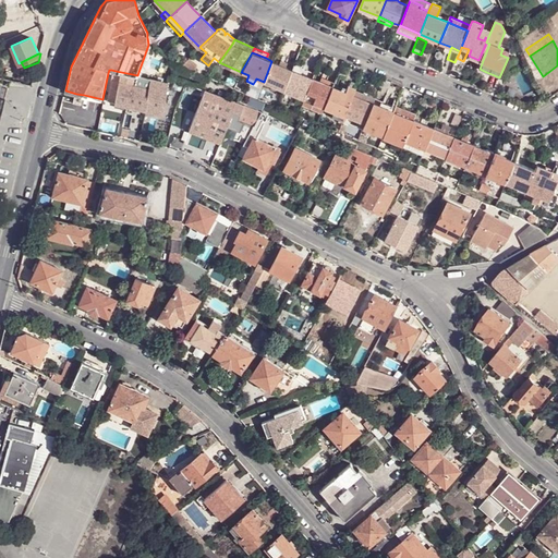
[(271,84),(283,89),(291,70),(284,65),(279,64),(271,61),(264,82),(271,84)]
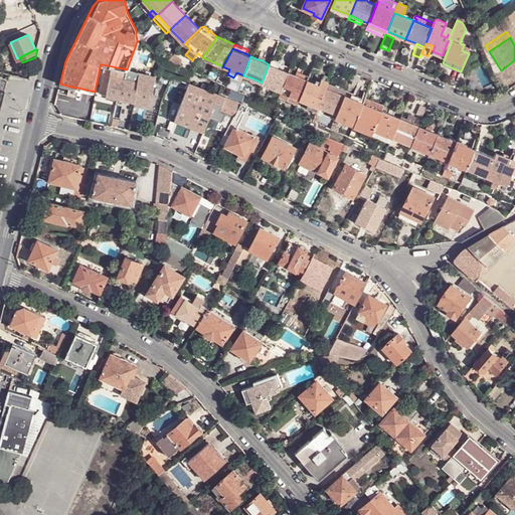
[(262,82),(281,91),(288,71),(278,67),(280,63),(279,61),(274,58),(272,59),(271,59),(269,64),(262,82)]
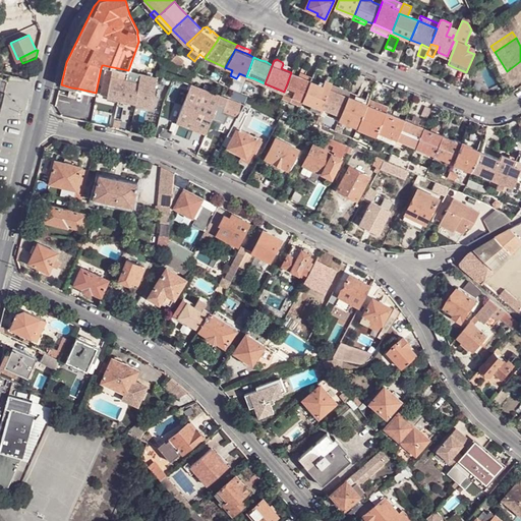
[(281,68),(291,72),(293,68),(283,64),(281,68)]
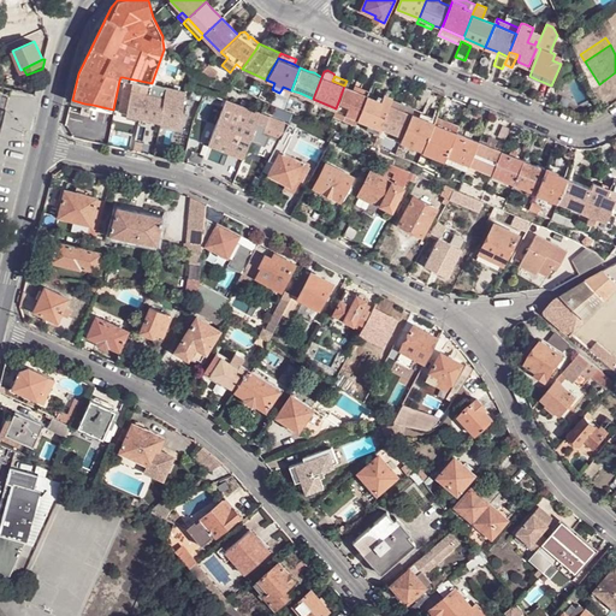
[(185,92),(152,83),(128,78),(119,111),(179,125),(185,92)]
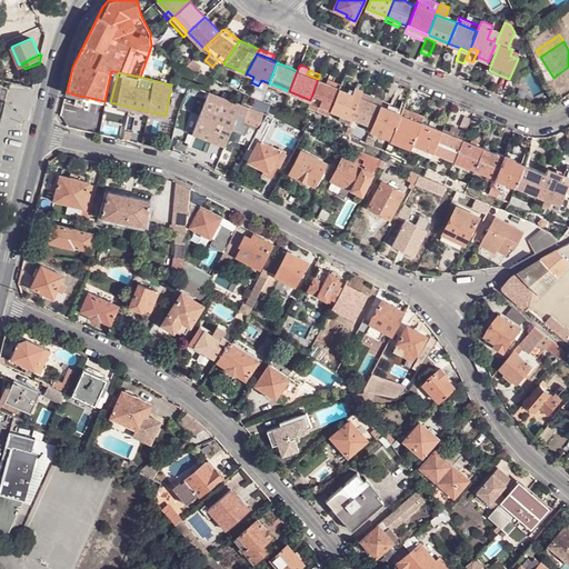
[(310,100),(330,109),(339,88),(327,82),(318,79),(310,100)]
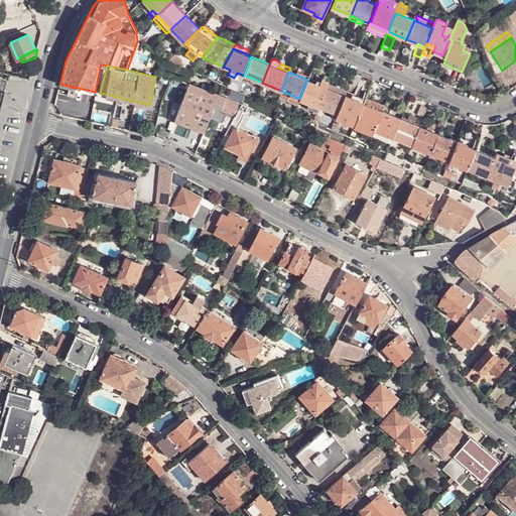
[(296,75),(307,80),(308,76),(297,72),(296,75)]
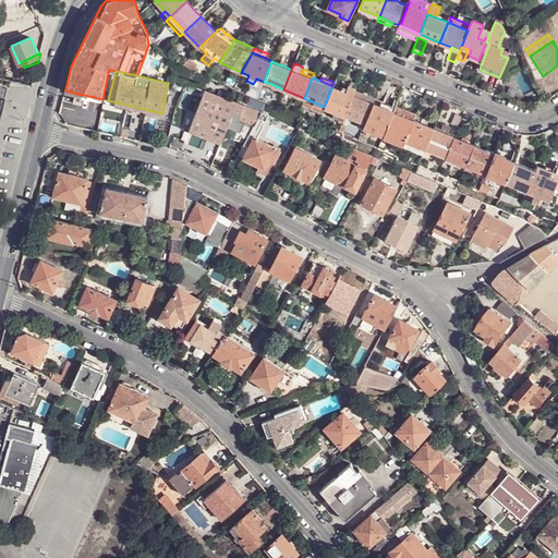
[(202,98),(204,91),(182,82),(179,89),(202,98)]
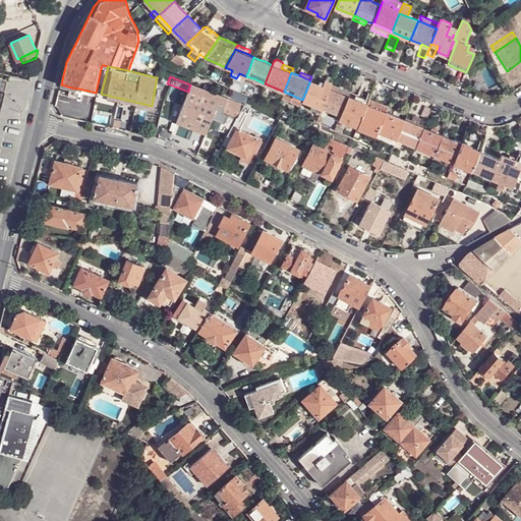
[(251,83),(263,89),(265,83),(253,78),(251,83)]
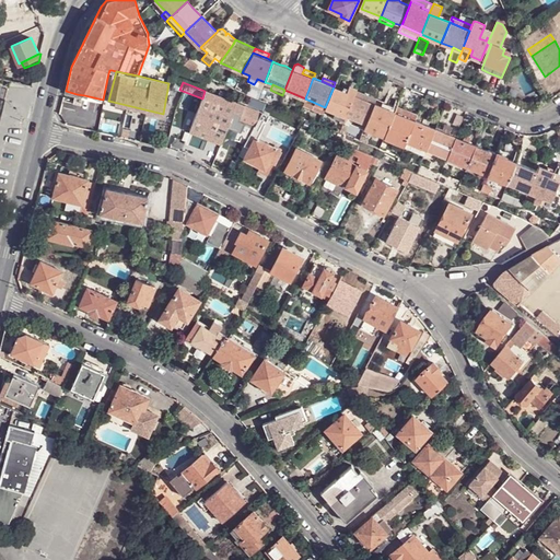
[(335,111),(346,115),(354,95),(356,90),(357,89),(349,85),(346,92),(334,86),(325,107),(335,111)]
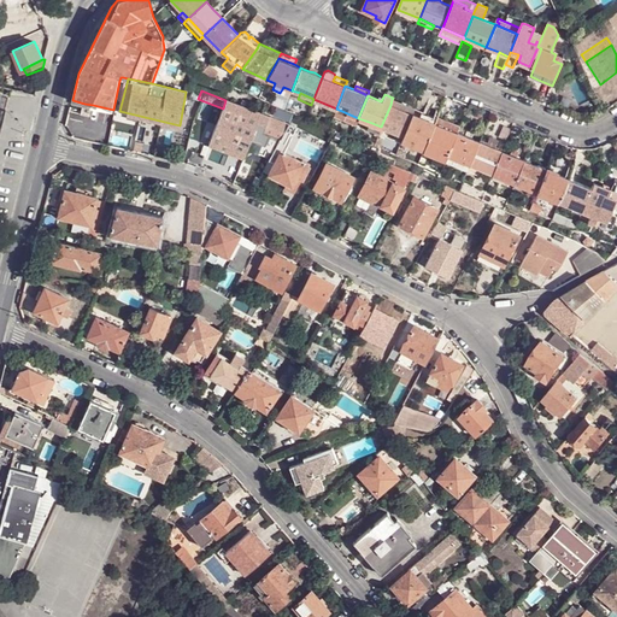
[(311,105),(334,115),(336,109),(313,99),(311,105)]
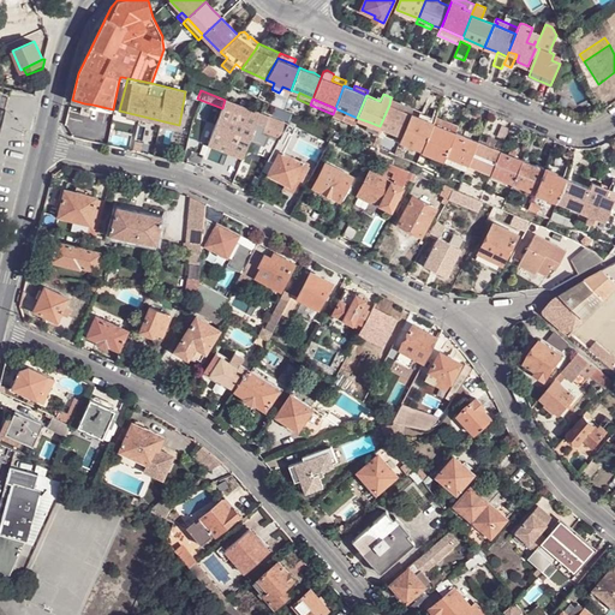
[(395,133),(402,136),(411,114),(398,108),(399,102),(390,99),(389,105),(380,126),(395,133)]
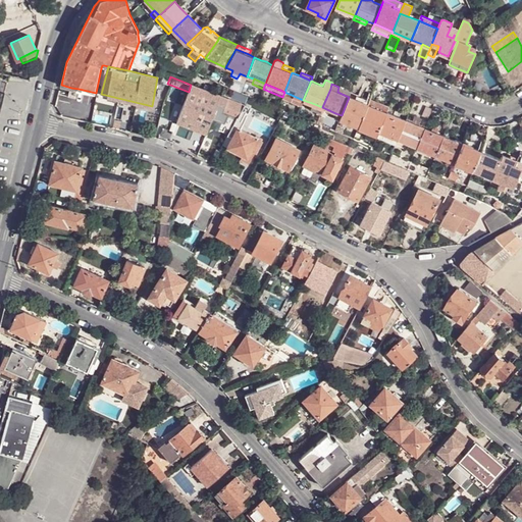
[(238,118),(244,105),(191,85),(189,92),(177,121),(207,133),(209,126),(222,132),(227,119),(235,122),(238,118)]
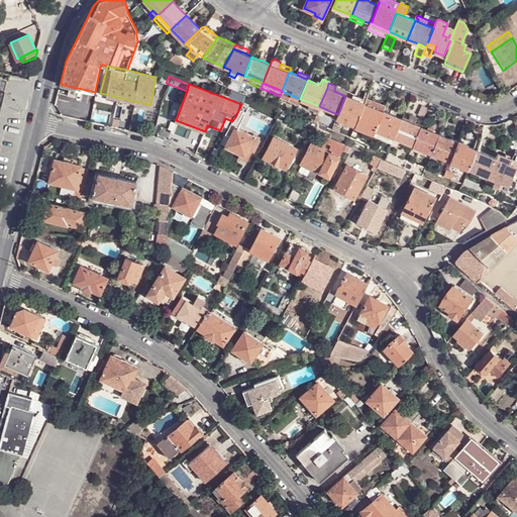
[(345,96),(347,91),(335,86),(334,91),(345,96)]
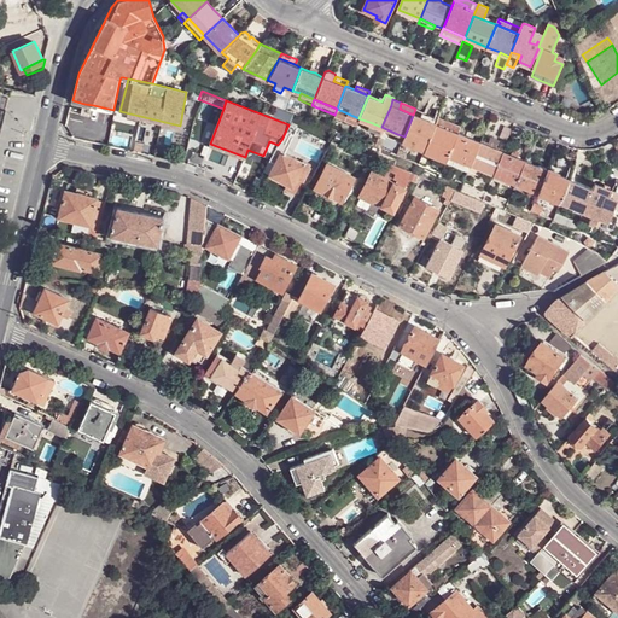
[(91,116),(93,105),(85,104),(82,114),(91,116)]
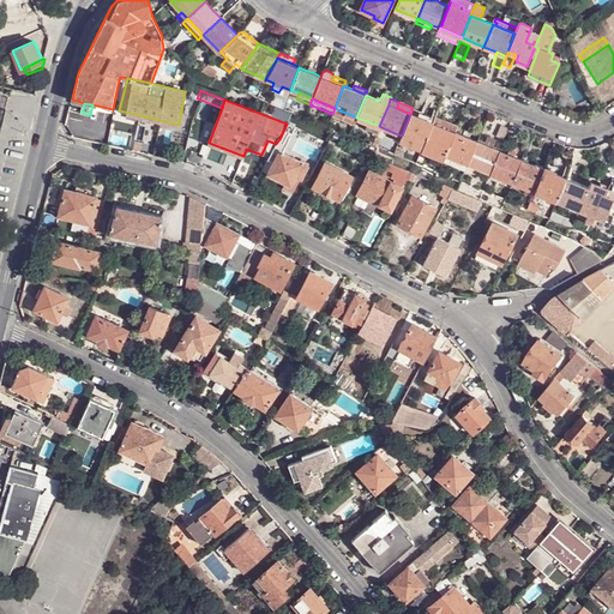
[(332,114),(354,122),(356,118),(335,108),(332,114)]
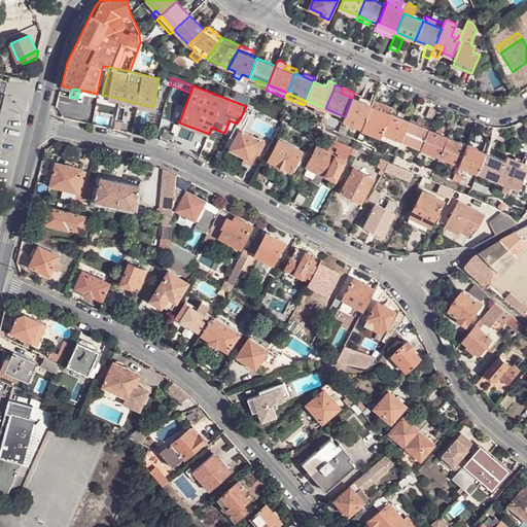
[(359,123),(363,125),(371,105),(373,100),(365,97),(363,102),(358,100),(360,95),(354,93),(352,98),(345,116),(359,123)]
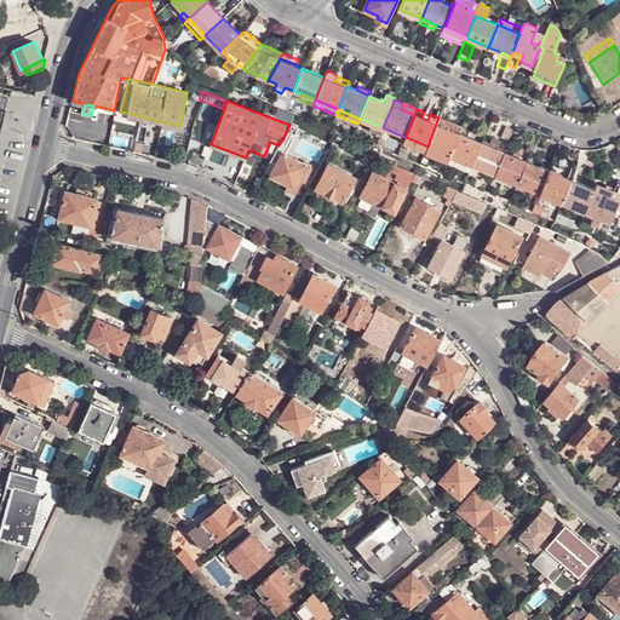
[(436,124),(446,127),(449,122),(438,118),(436,124)]
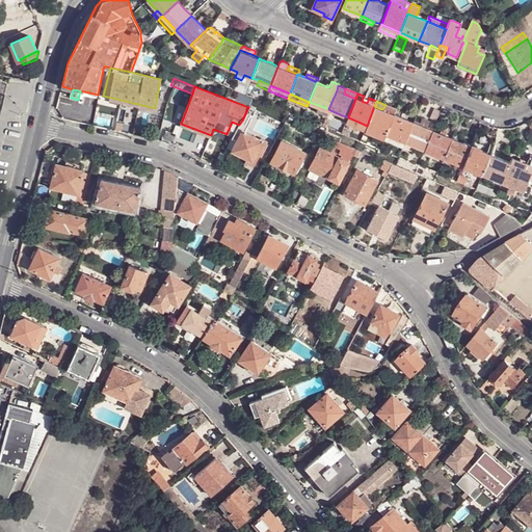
[(316,110),(326,114),(328,109),(318,105),(316,110)]
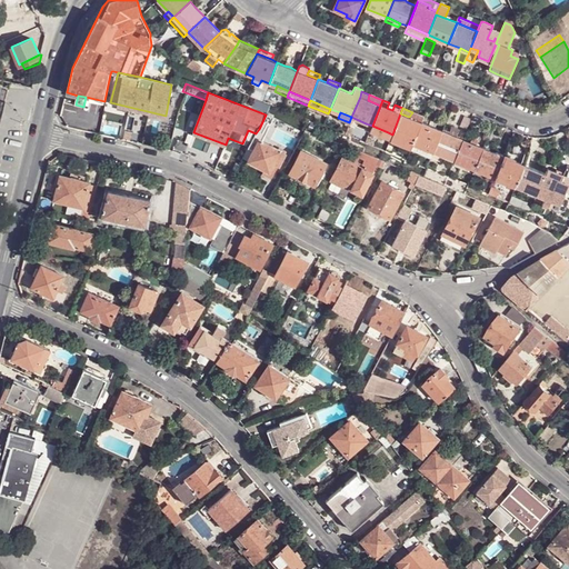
[(409,117),(421,122),(423,117),(412,112),(409,117)]
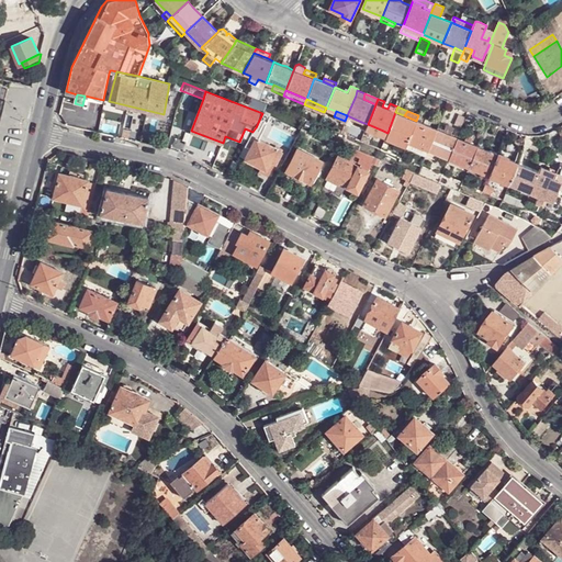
[(388,133),(407,141),(416,121),(404,115),(395,112),(388,133)]
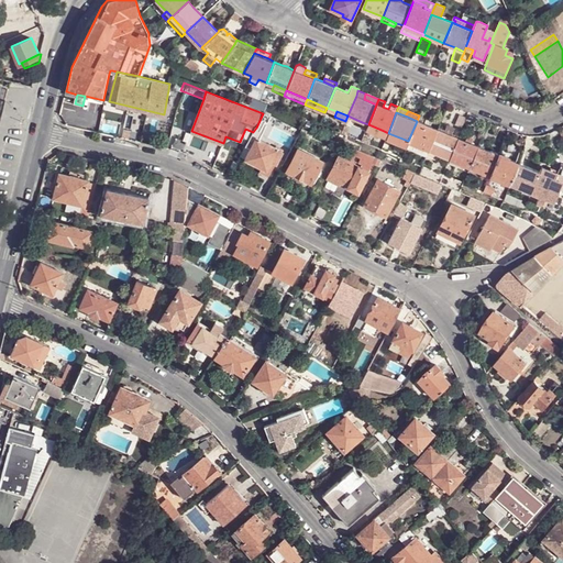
[(274,125),(274,124),(277,119),(263,113),(256,128),(262,130),(266,121),(274,125)]
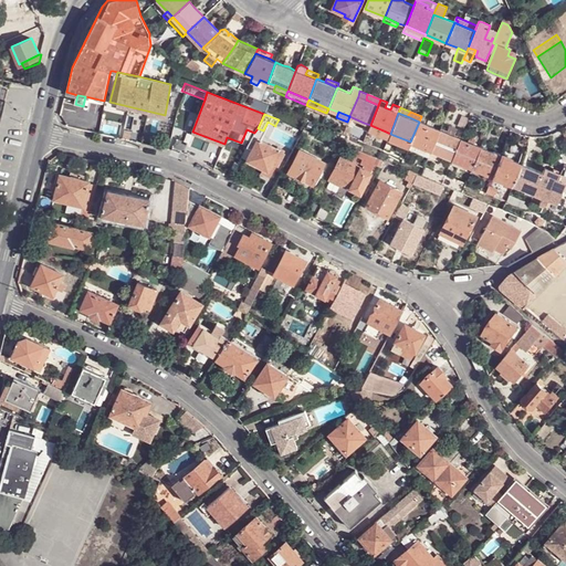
[(284,129),(287,123),(279,119),(275,125),(284,129)]
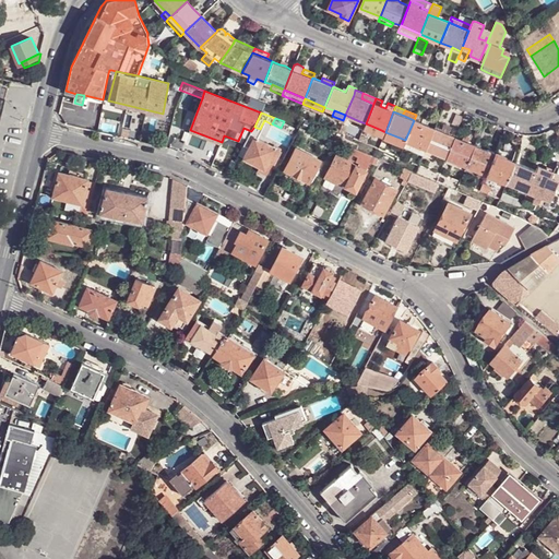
[(339,132),(344,134),(348,122),(343,120),(339,132)]
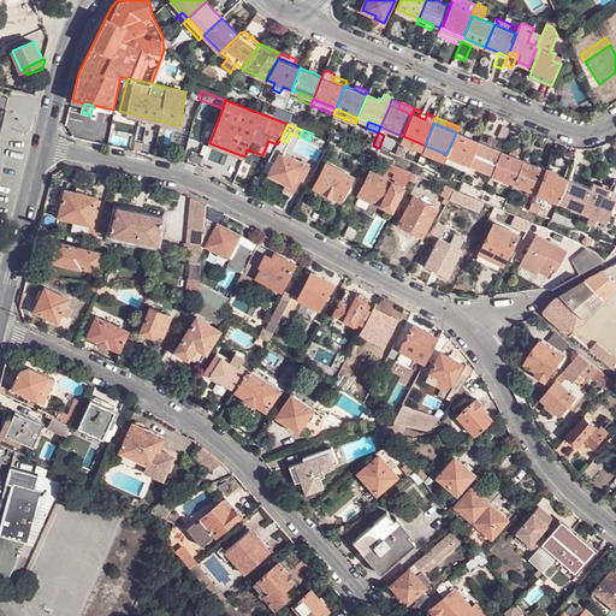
[(469,164),(478,141),(456,132),(446,154),(469,164)]
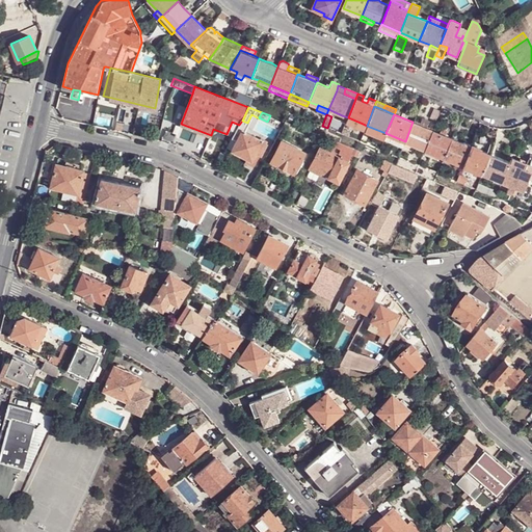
[(424,150),(432,130),(426,128),(429,121),(422,117),(419,125),(413,122),(405,141),(424,150)]
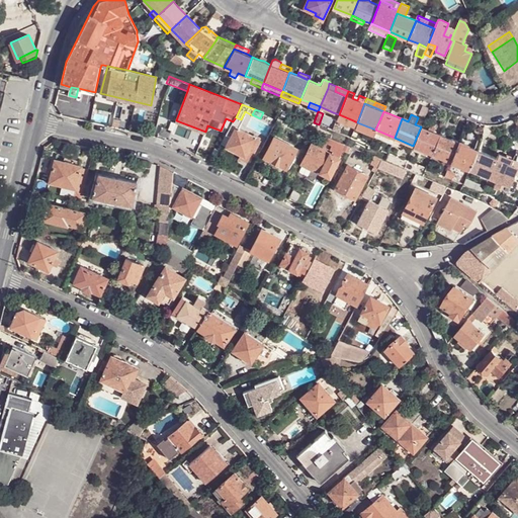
[(237,127),(241,119),(236,117),(233,121),(227,135),(232,138),(227,146),(246,156),(250,148),(254,151),(260,140),(237,127)]
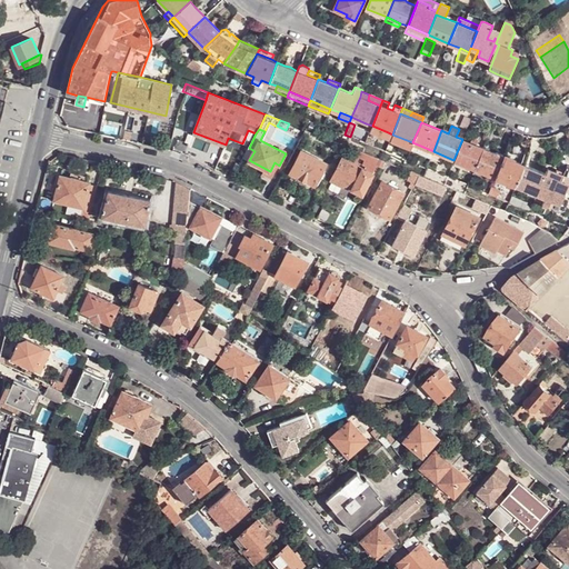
[(411,147),(412,142),(392,135),(390,138),(411,147)]
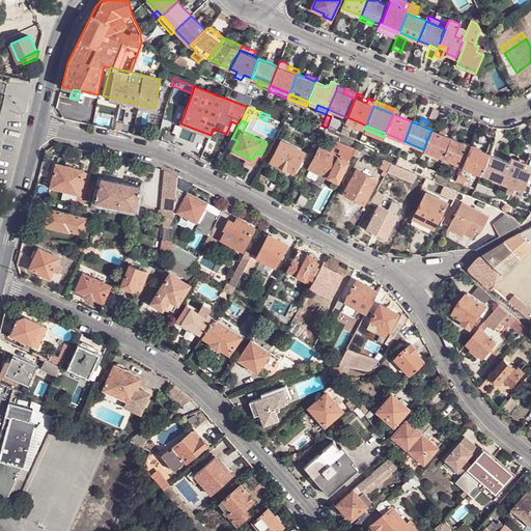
[(441,162),(442,159),(450,138),(444,135),(446,131),(441,128),(439,133),(431,130),(423,149),(422,154),(441,162)]
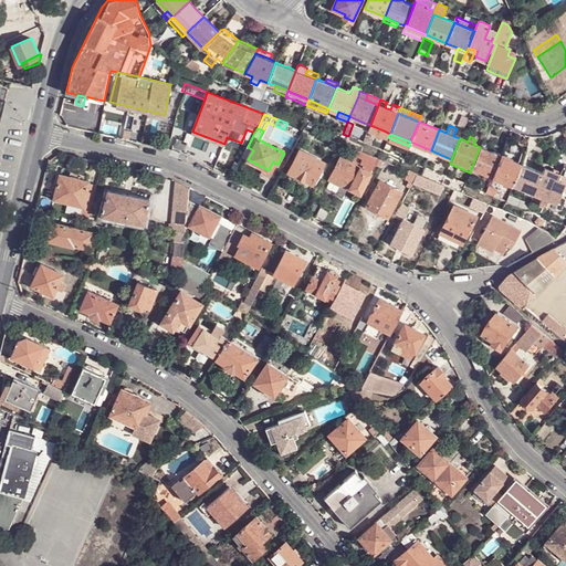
[(409,147),(429,156),(431,150),(410,142),(409,146),(409,147)]
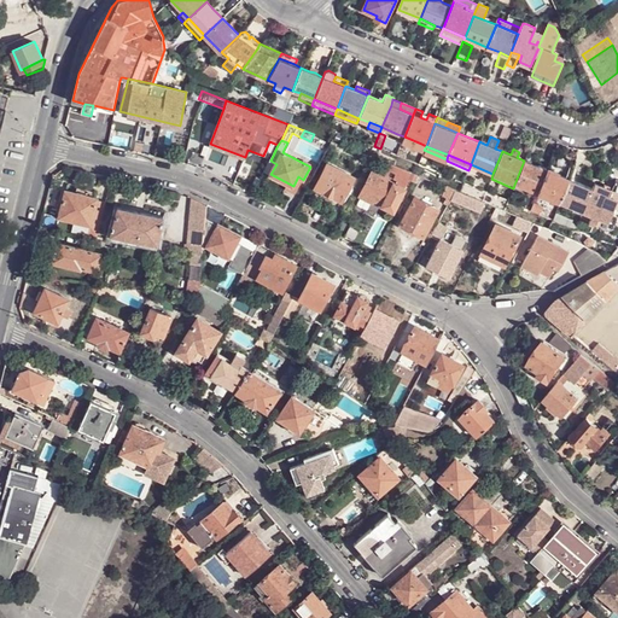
[(270,161),(264,172),(270,174),(277,164),(270,161)]
